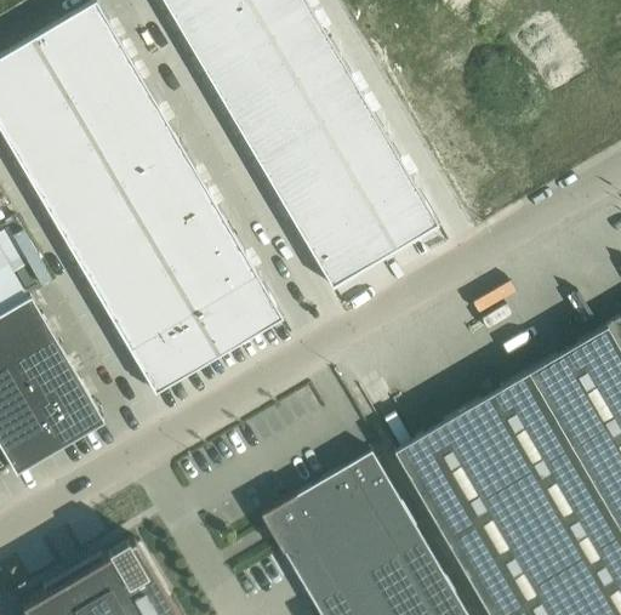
[(302,0),(161,0),(329,284),(433,222),(302,0)]
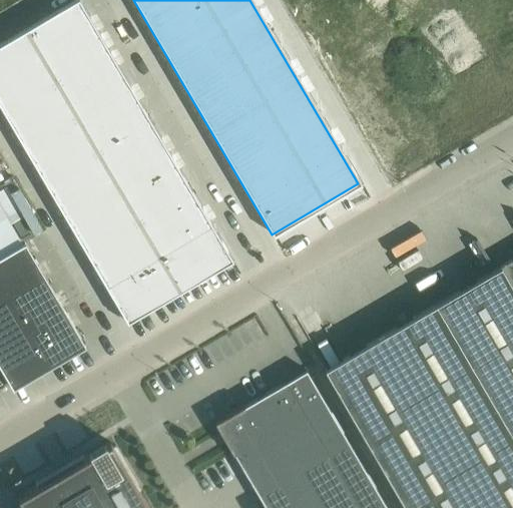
[(78,2),(0,47),(0,107),(127,324),(231,263),(78,2)]
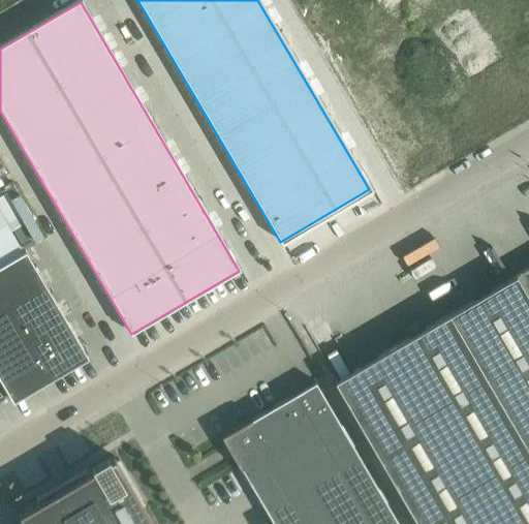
[(0,383),(12,405),(14,405),(13,403),(86,361),(87,363),(88,362),(37,275),(38,274),(36,270),(34,270),(25,254),(0,269),(0,383)]
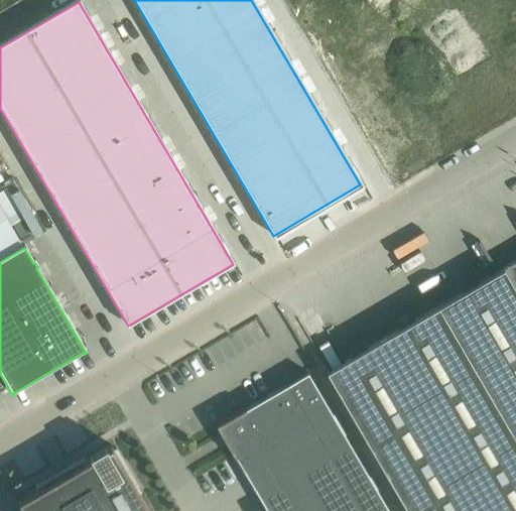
[(515,510),(515,264),(488,281),(326,377),(404,510),(515,510)]
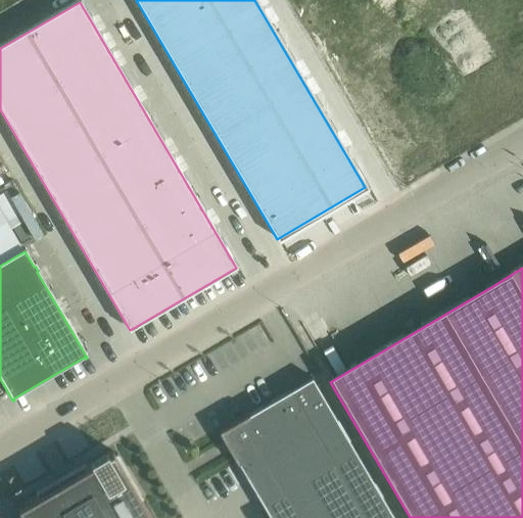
[(391,517),(312,381),(264,410),(248,419),(248,418),(219,435),(237,467),(238,467),(251,488),(268,517),(391,517)]
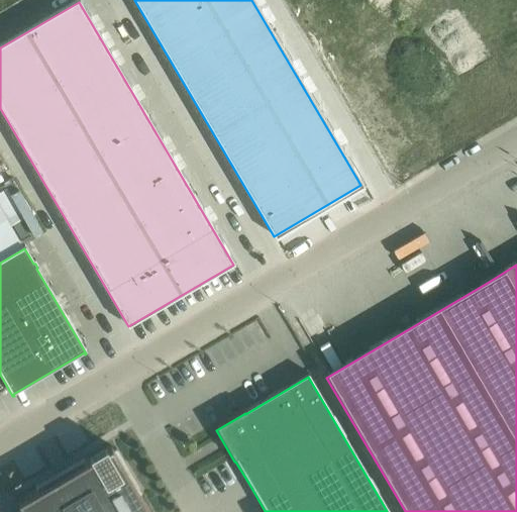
[(17,505),(21,511),(146,511),(110,450),(17,505)]
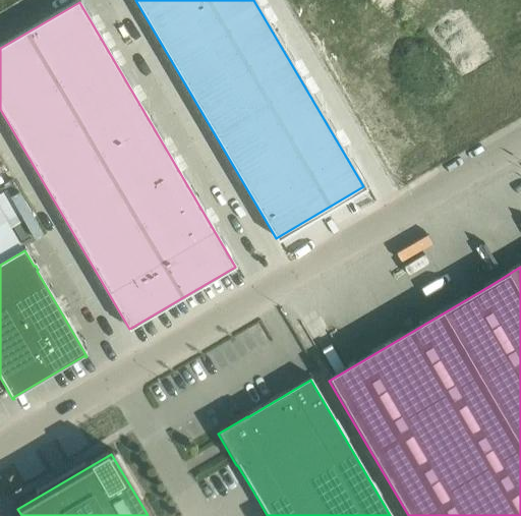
[(15,513),(7,500),(0,503),(0,514),(0,515),(12,515),(15,513)]
